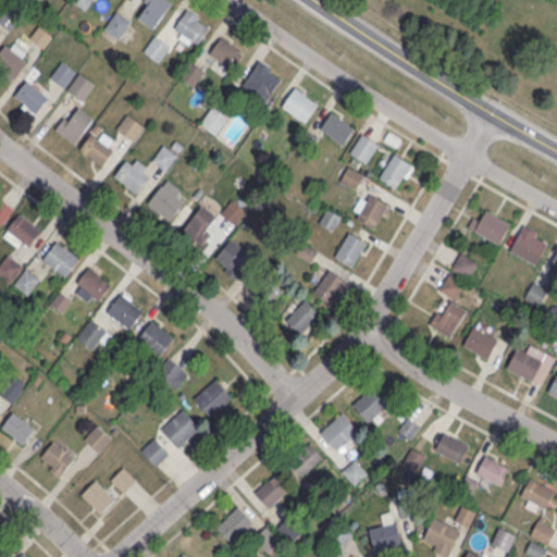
[(72,0),(85,10),(91,0),(72,0)]
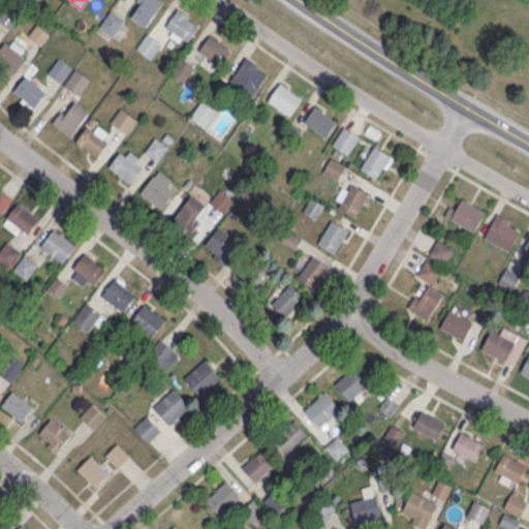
[(135,0),(127,14),(147,27),(163,1),(161,0),(135,0)]
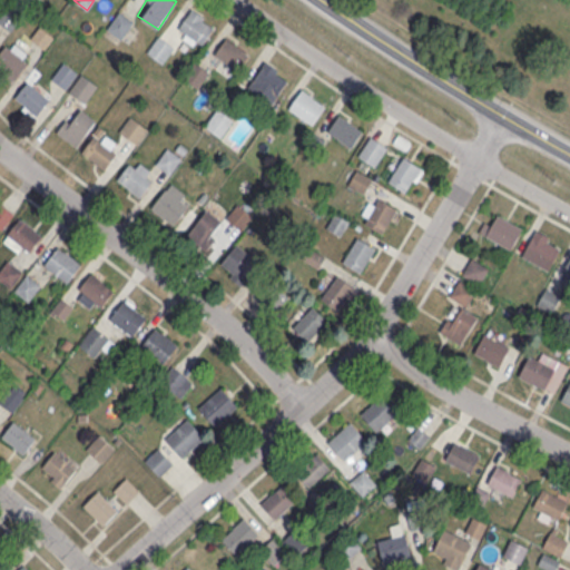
[(176,33),(202,48),(216,23),(190,8),(176,33)]
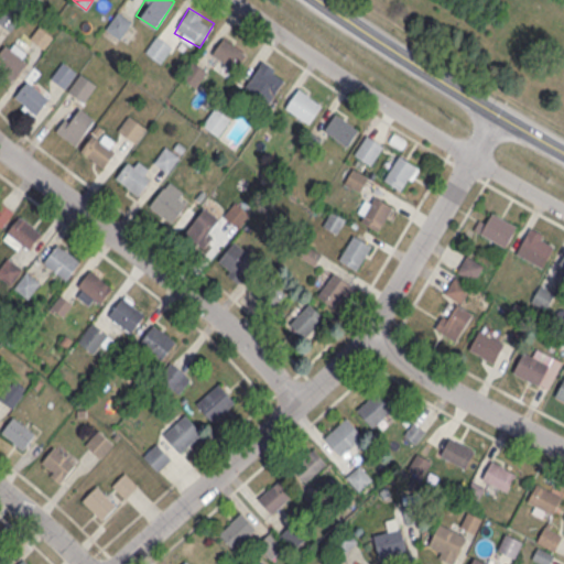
[(120,39),(132,21),(118,11),(106,28),(120,39)]
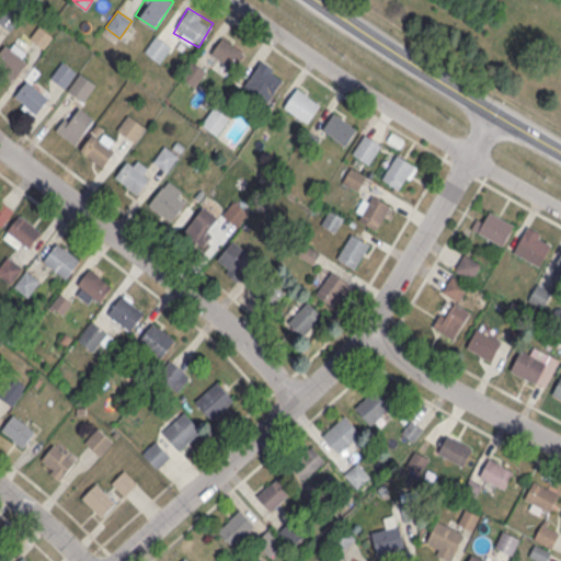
[(44,48),(54,35),(38,25),(30,37),(44,48)]
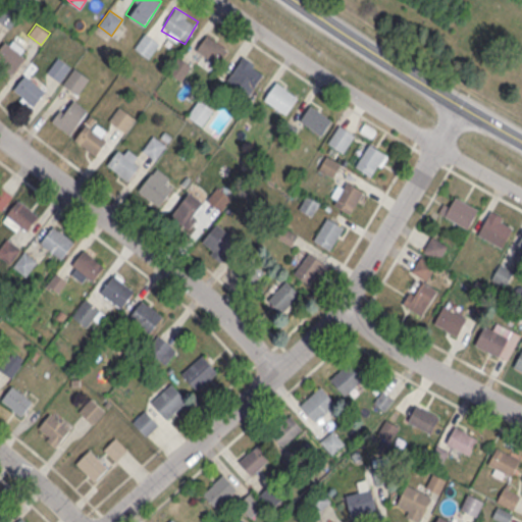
[(149,58),(160,42),(145,32),(134,48),(149,58)]
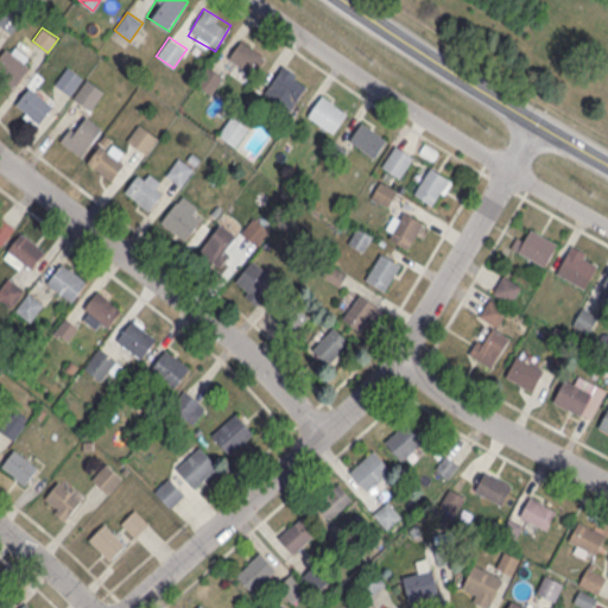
[(266,57),(241,39),(228,57),(253,76),(266,57)]
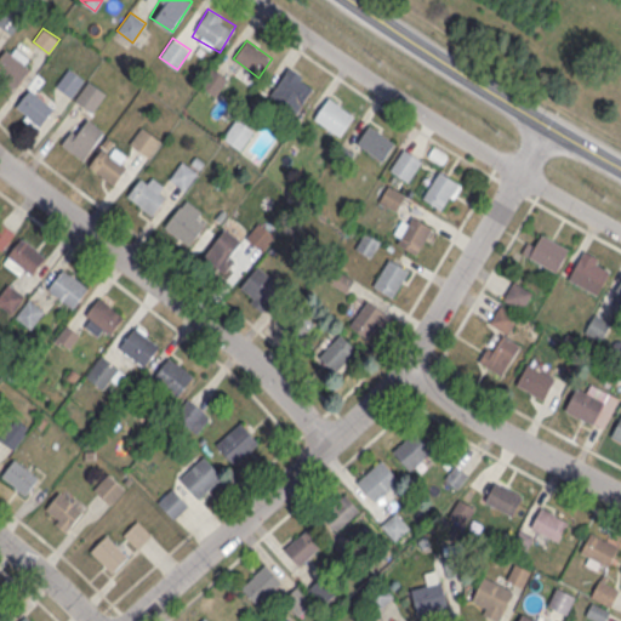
[(0,56),(0,73),(10,85),(33,67),(16,45),(0,56)]
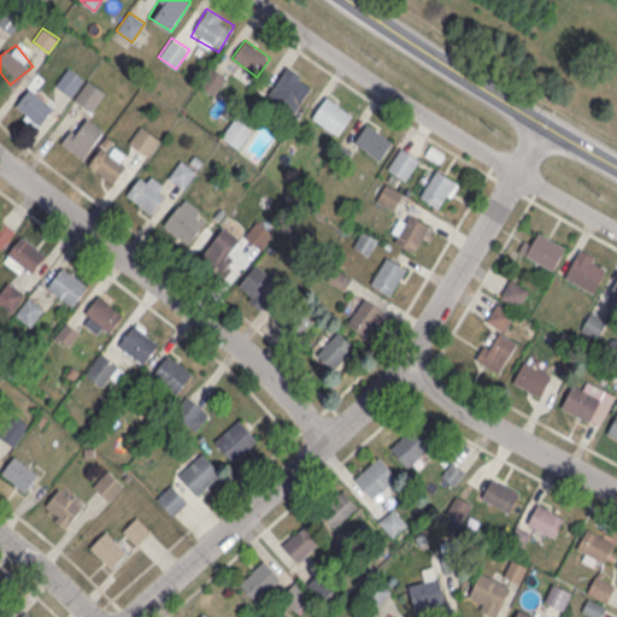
[(71,95),(84,78),(69,66),(56,84),(71,95)]
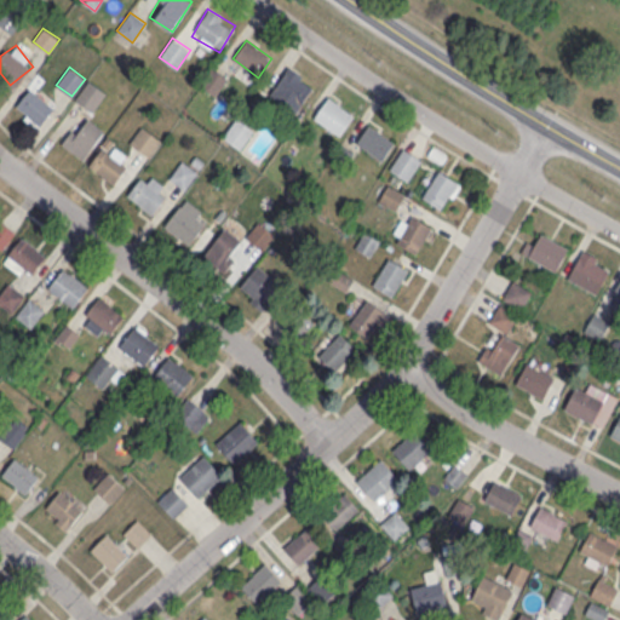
[(228,76),(211,67),(199,85),(216,96),(228,76)]
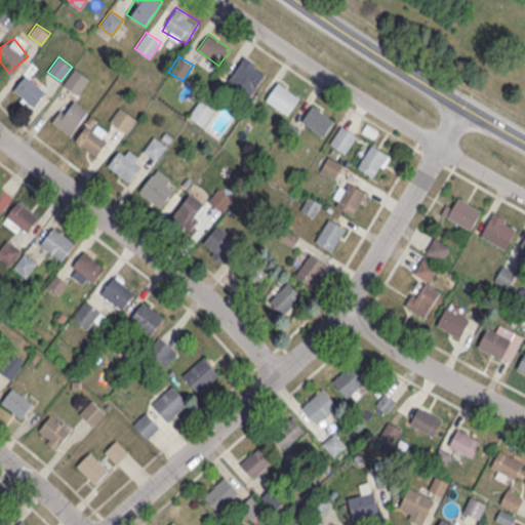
[(251,94),(267,71),(245,56),(229,80),(251,94)]
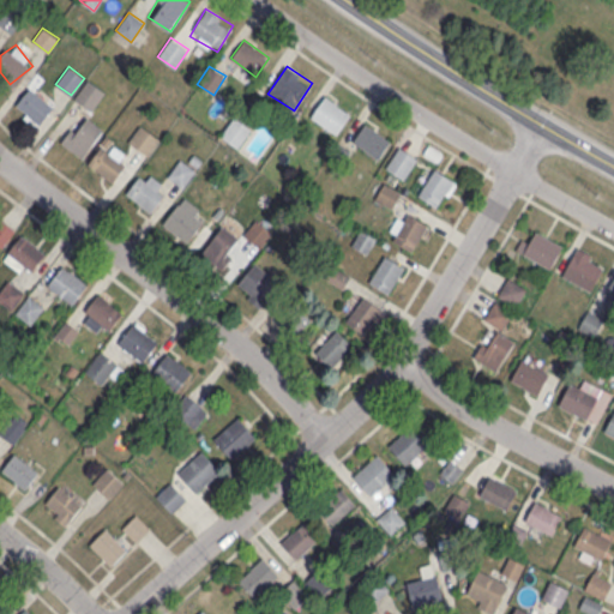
[(92,110),(106,91),(88,79),(74,98),(92,110)]
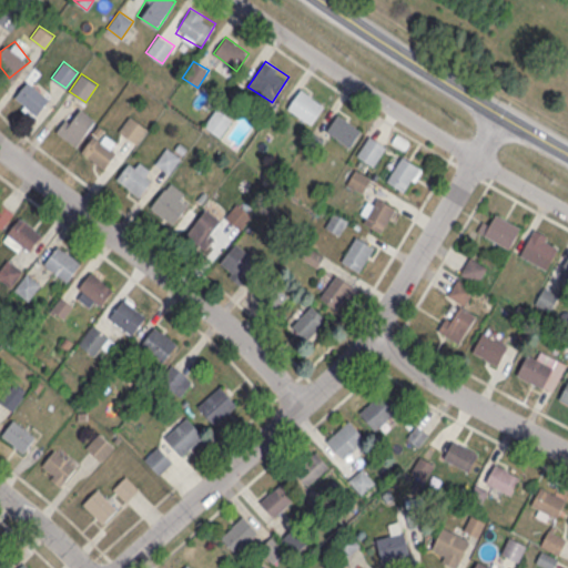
[(37,117),(50,97),(27,80),(13,100),(37,117)]
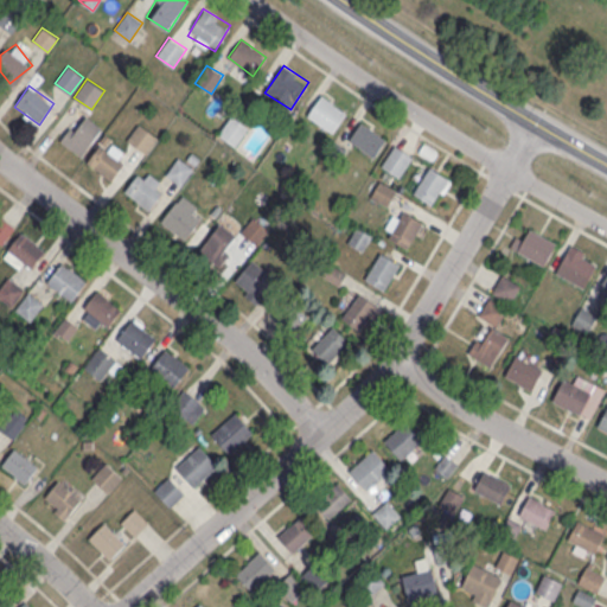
[(333,133),(346,112),(321,95),(308,115),(333,133)]
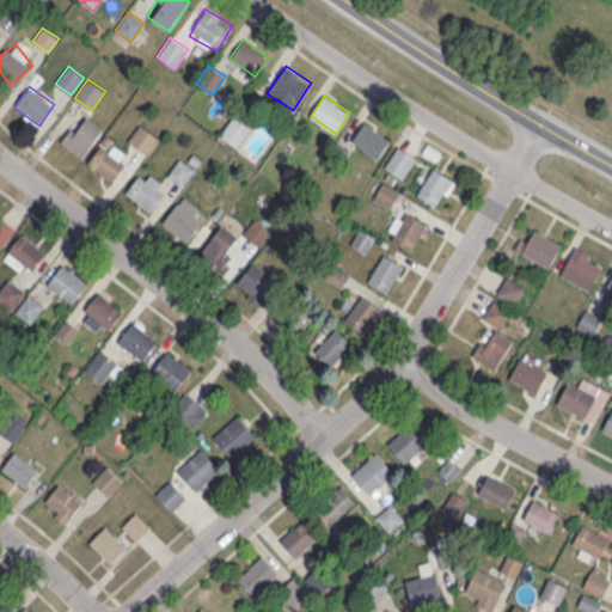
[(83,157),(104,128),(83,112),(61,141),(83,157)]
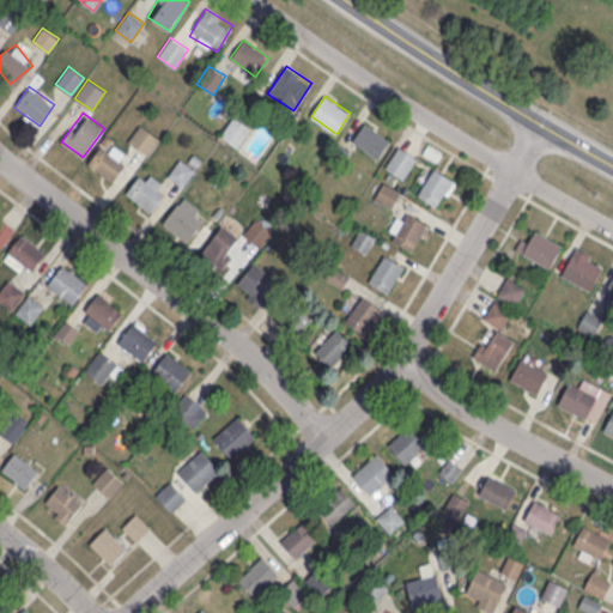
[(390,139),(364,122),(352,141),(378,158),(390,139)]
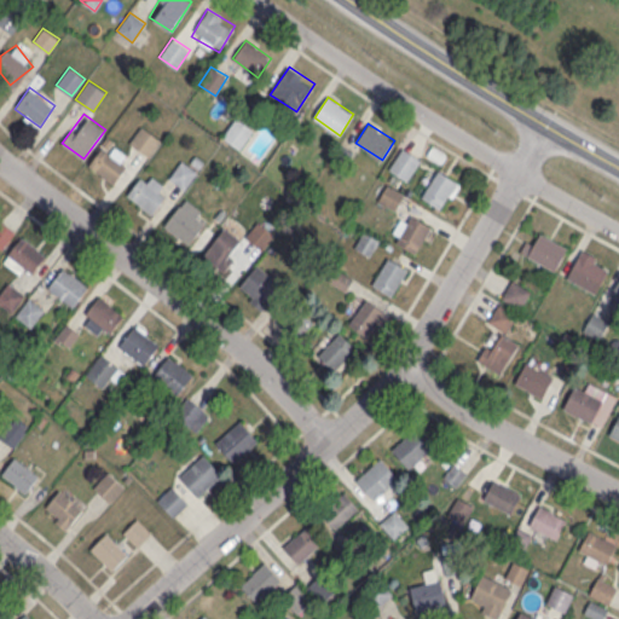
[(161,140),(142,126),(129,143),(149,157),(161,140)]
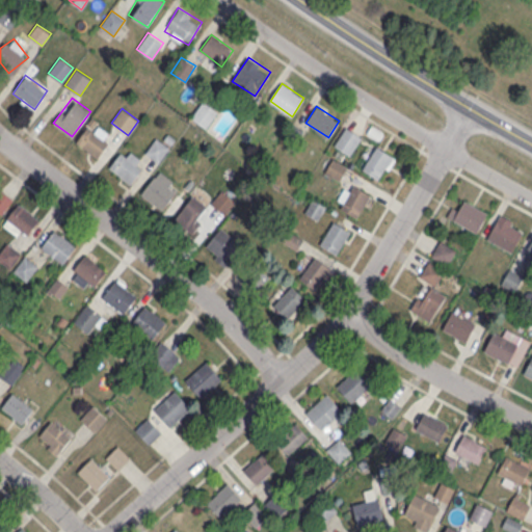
[(76,141),(97,157),(112,136),(91,121),(76,141)]
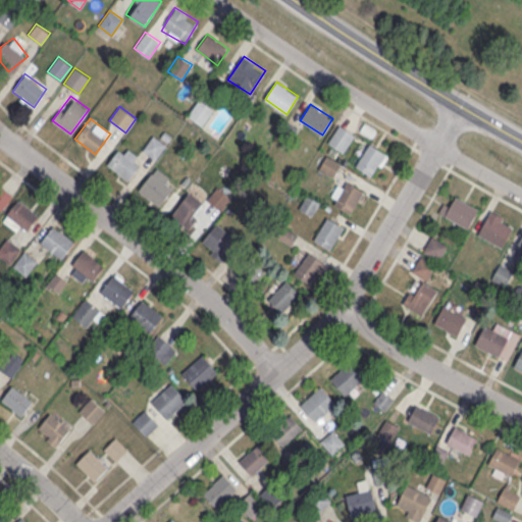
[(327,143),(343,153),(355,135),(341,124),(327,143)]
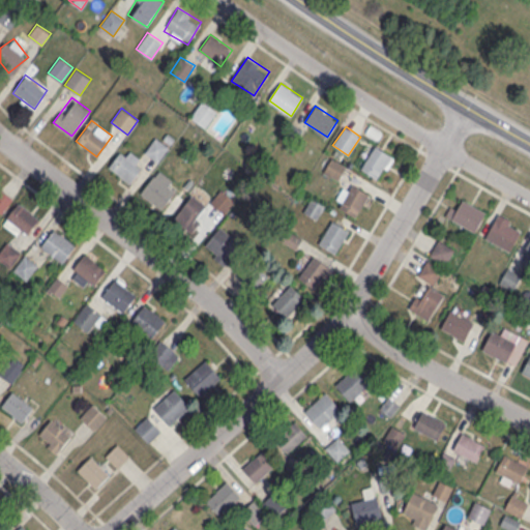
[(159,162),(174,139),(169,136),(165,142),(155,136),(145,152),(159,162)]
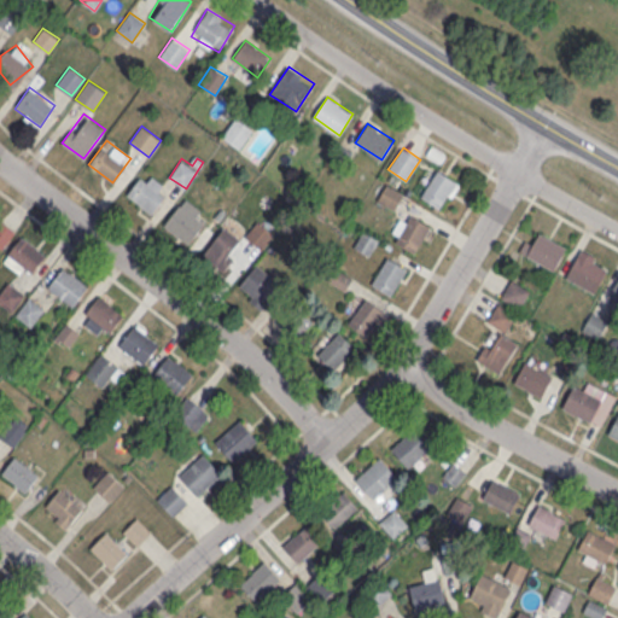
[(443,210),(460,182),(437,169),(421,197),(443,210)]
